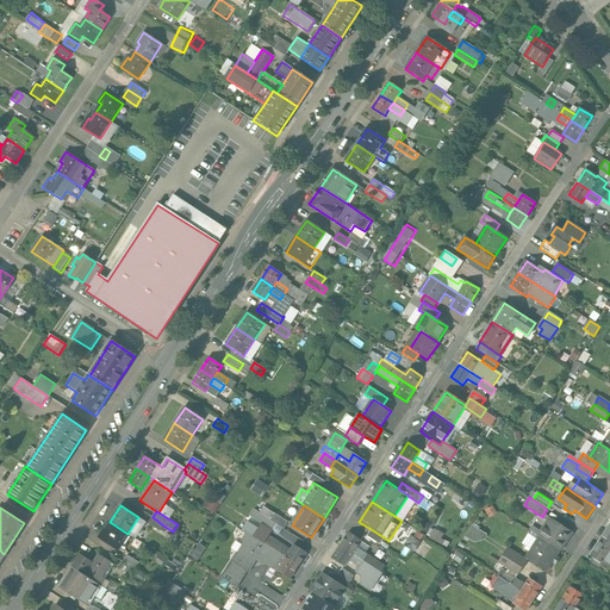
[(288,523),(274,514),(269,521),(275,524),(284,529),(288,523)]
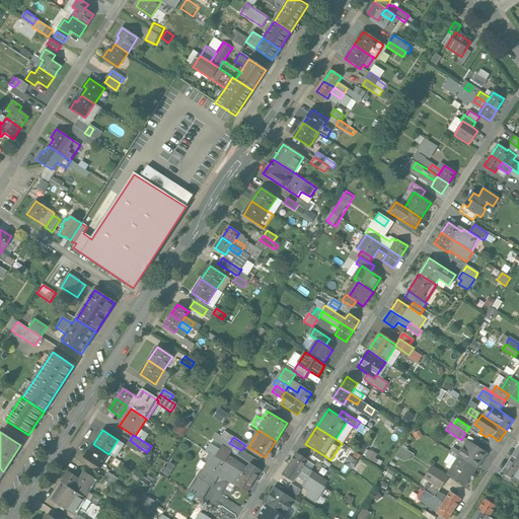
[(139,447),(130,440),(127,445),(136,452),(139,447)]
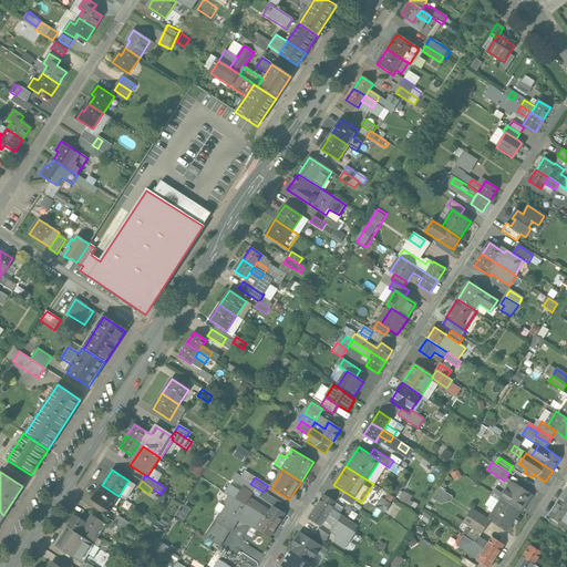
[(250,484),(247,481),(243,487),(253,493),(256,487),(250,484)]
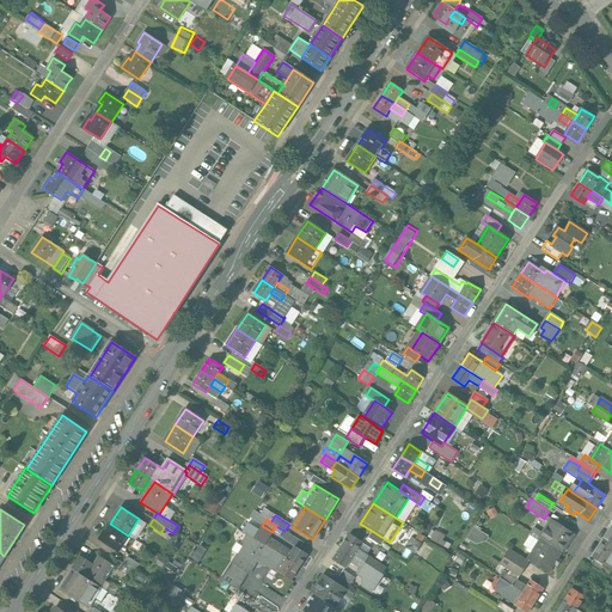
[(573,534),(551,520),(540,538),(542,538),(562,551),(573,534)]
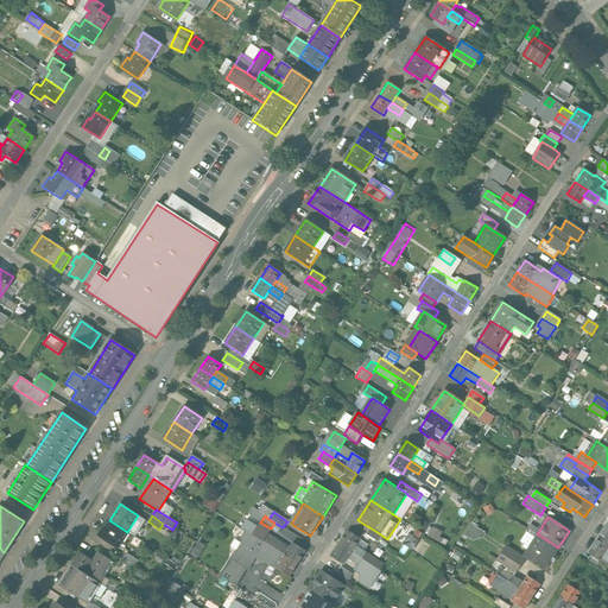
[(127,532),(109,520),(99,536),(116,548),(127,532)]
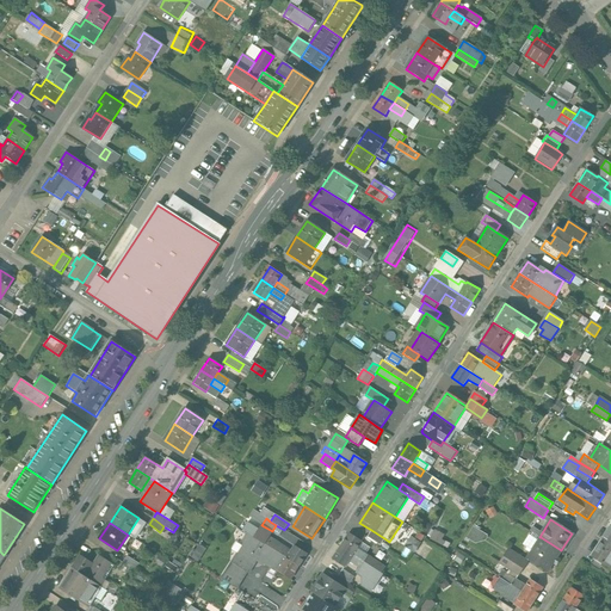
[(485,544),(491,534),(476,525),(470,536),(485,544)]
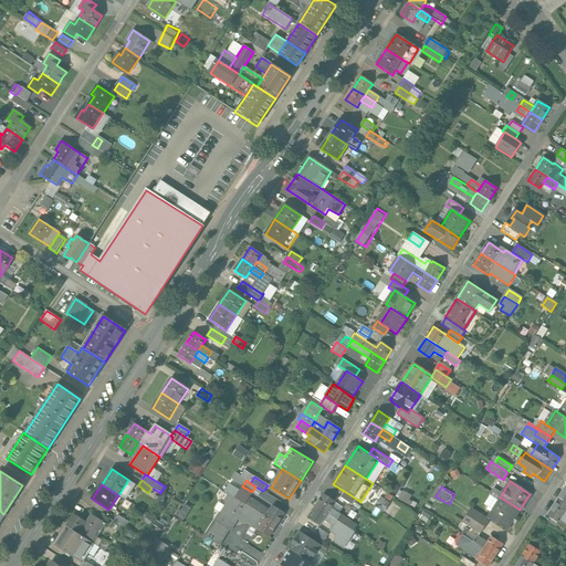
[(356,499),(344,491),(341,496),(353,505),(356,499)]
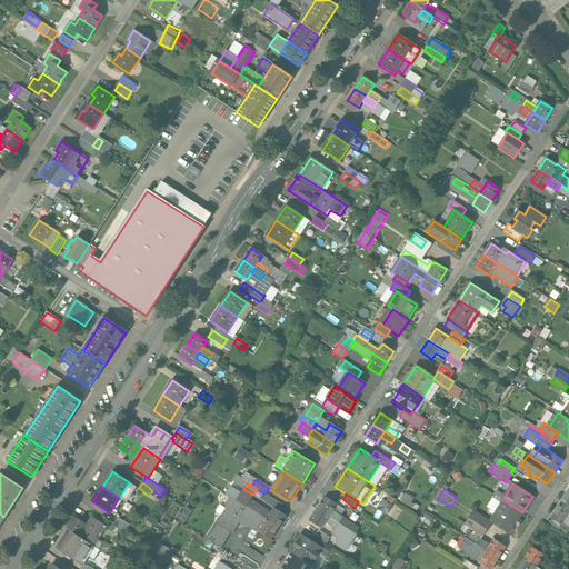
[(270,515),(239,496),(236,501),(266,520),(270,515)]
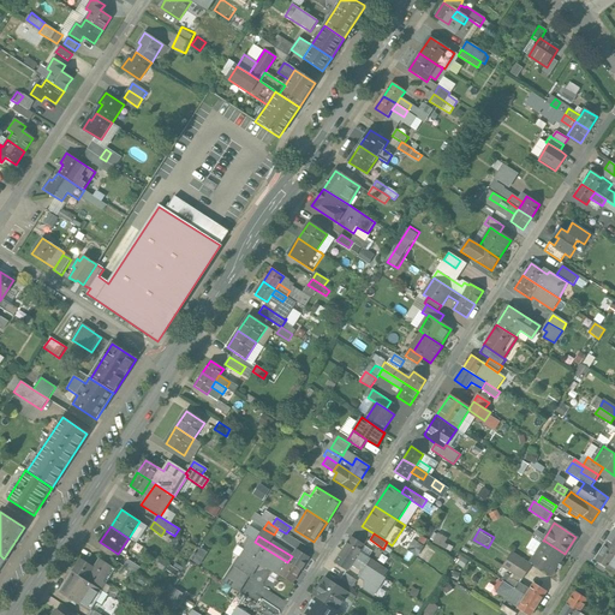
[(364,545),(351,537),(342,550),(356,559),(359,553),(364,545)]
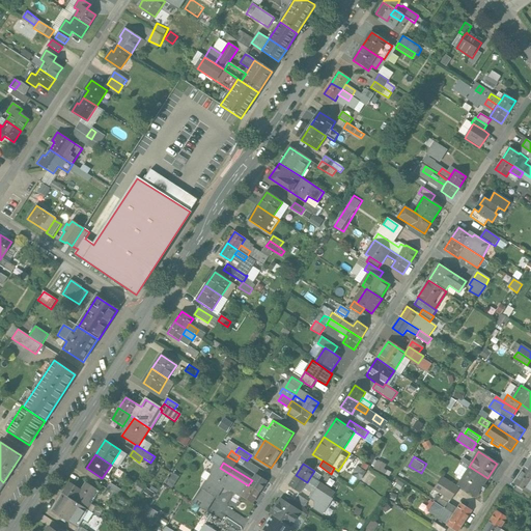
[(220,468),(219,467),(210,483),(220,490),(223,485),(228,490),(231,485),(244,493),(242,496),(252,503),(259,493),(248,485),(220,468)]
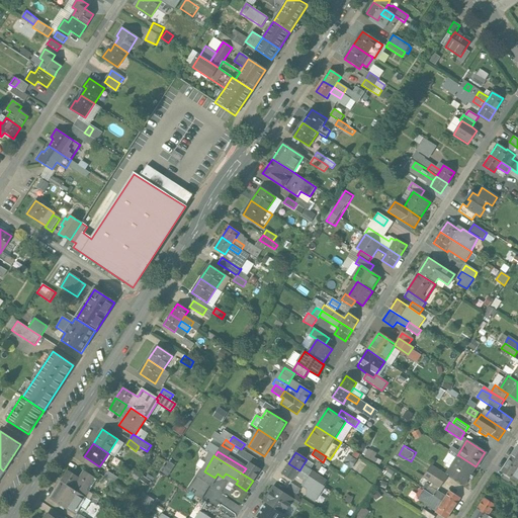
[(458,455),(447,472),(464,484),(476,466),(458,455)]
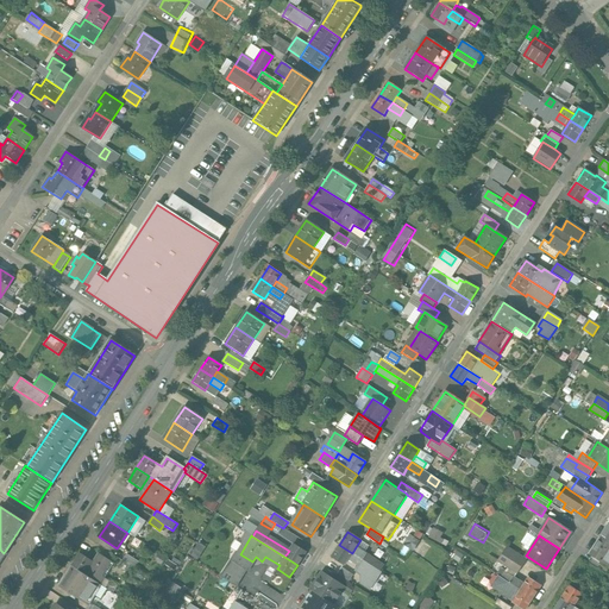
[(608,542),(601,538),(590,554),(608,566),(608,542)]
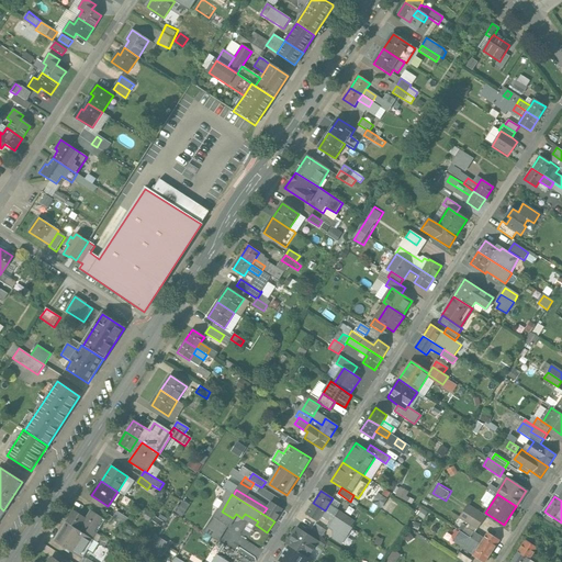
[(282,509),(270,502),(267,508),(262,514),(274,521),(282,509)]
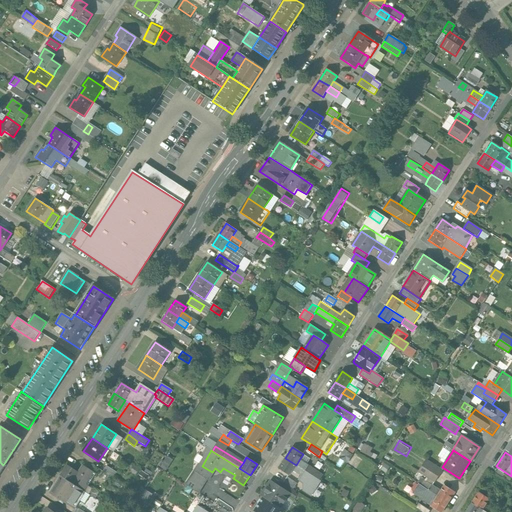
[(296,465),(285,458),(278,469),(289,475),(292,470),(296,465)]
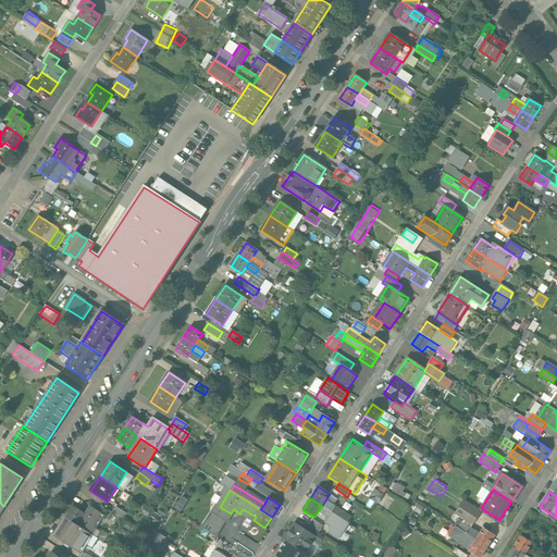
[(335,507),(325,500),(322,506),(332,512),(335,507)]
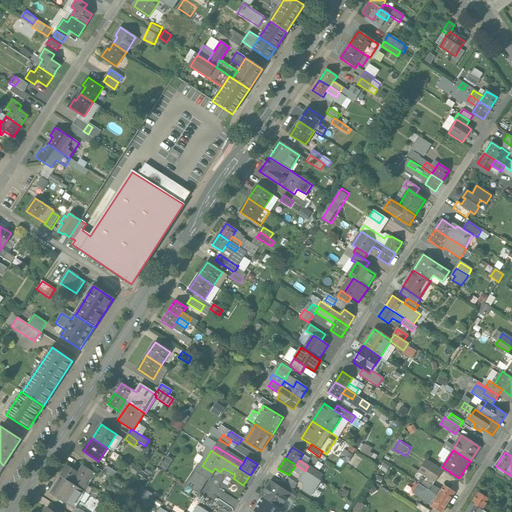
[(442,470),(427,460),(427,461),(426,460),(423,465),(424,466),(419,472),(424,475),(428,469),(438,476),(442,470)]
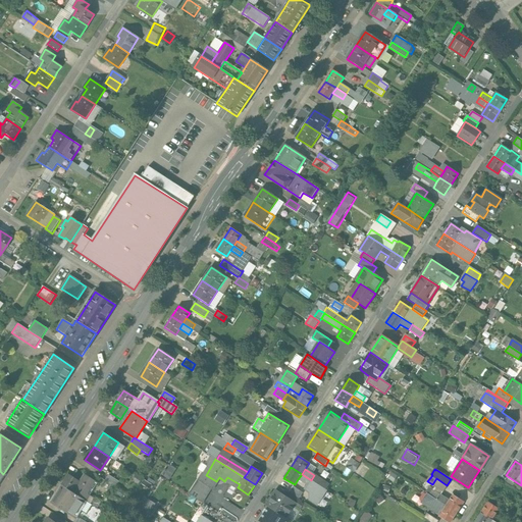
[(311,480),(302,474),(298,479),(308,485),(311,480)]
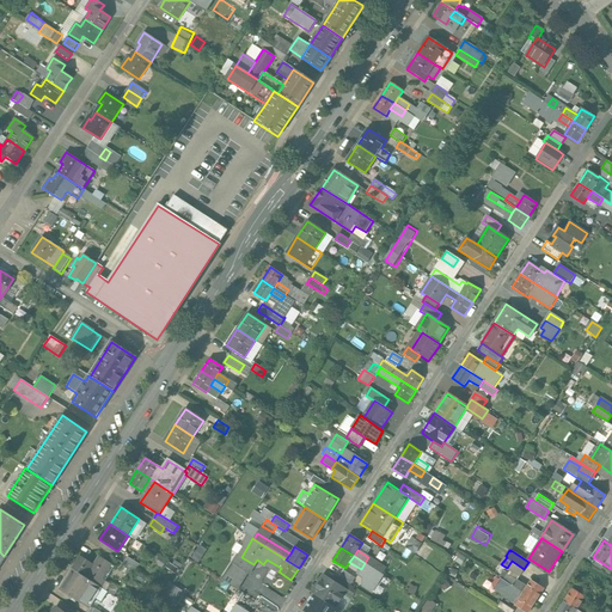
[(93,564),(81,557),(73,570),(85,577),(89,571),(93,564)]
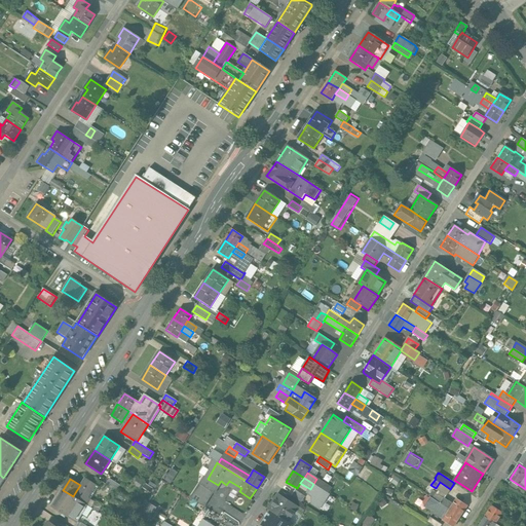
[(120,486),(110,480),(107,485),(116,491),(120,486)]
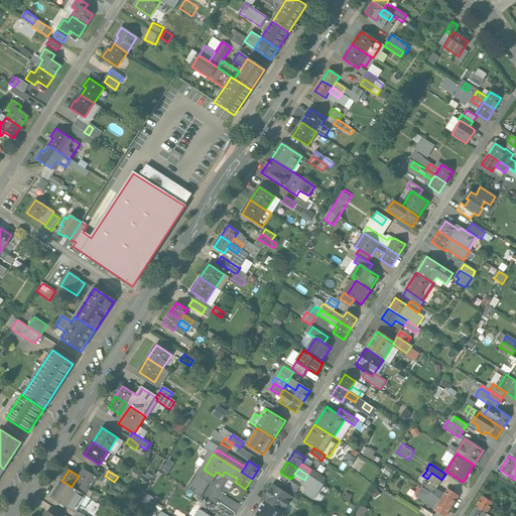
[(212,479),(202,472),(199,478),(196,475),(186,489),(201,497),(212,479)]
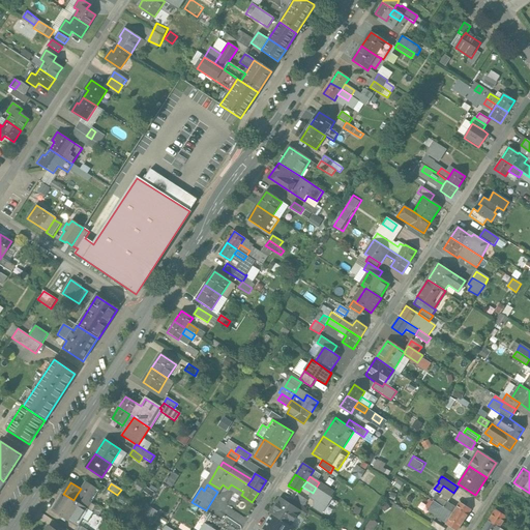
[(453,493),(443,486),(439,492),(450,499),(453,493)]
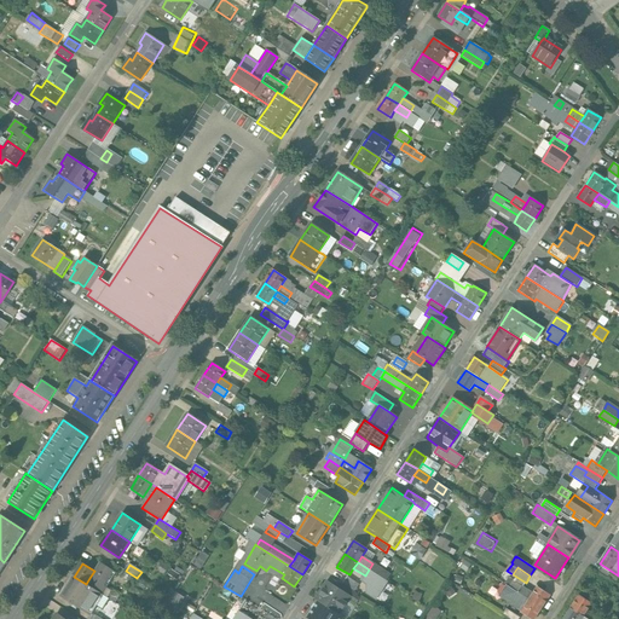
[(86,584),(74,577),(61,596),(88,614),(100,594),(86,584)]
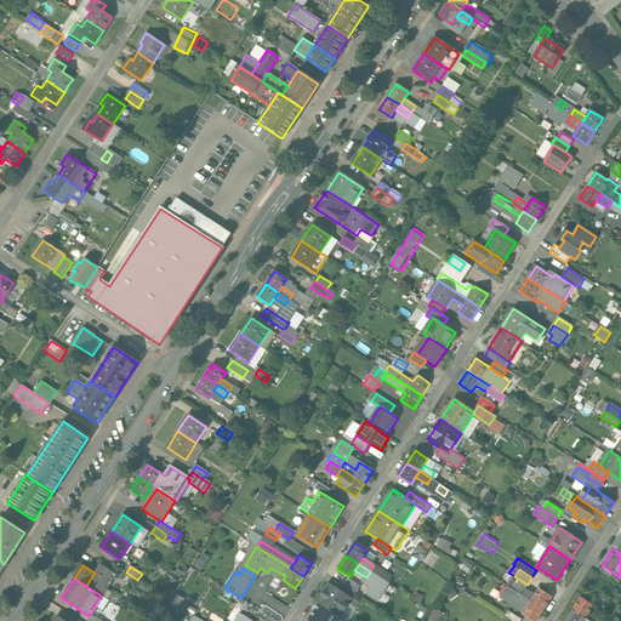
[(112,594),(90,580),(86,586),(101,596),(108,600),(112,594)]
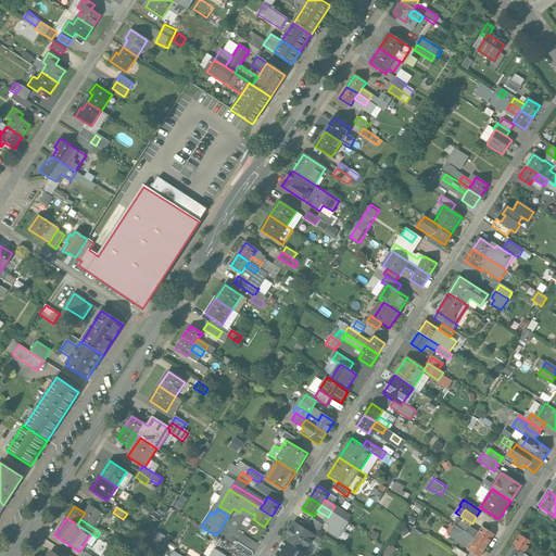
[(483,528),(479,533),(469,527),(468,528),(460,522),(462,521),(457,519),(454,525),(455,526),(487,546),(494,534),(483,528)]
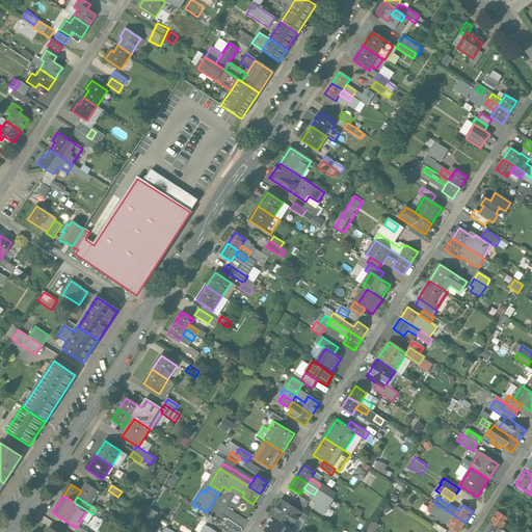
[(300,513),(281,501),(271,515),(291,529),(300,513)]
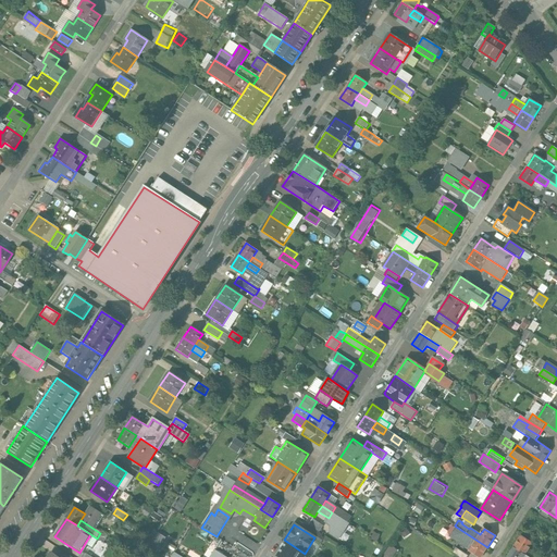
[(481,556),(487,547),(456,527),(450,536),(470,549),(469,552),(478,556),(481,556)]
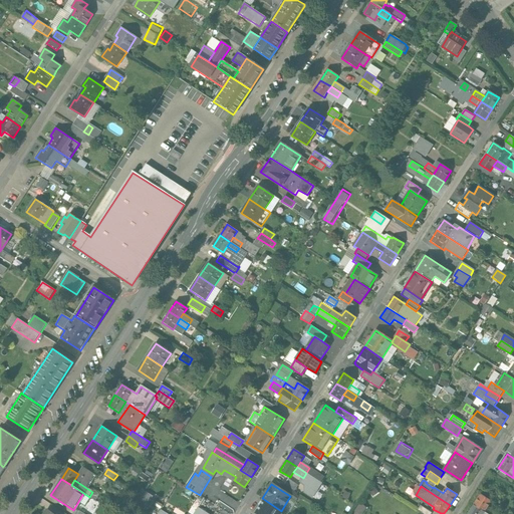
[(492,502),(481,495),(474,505),(485,512),(488,507),(492,502)]
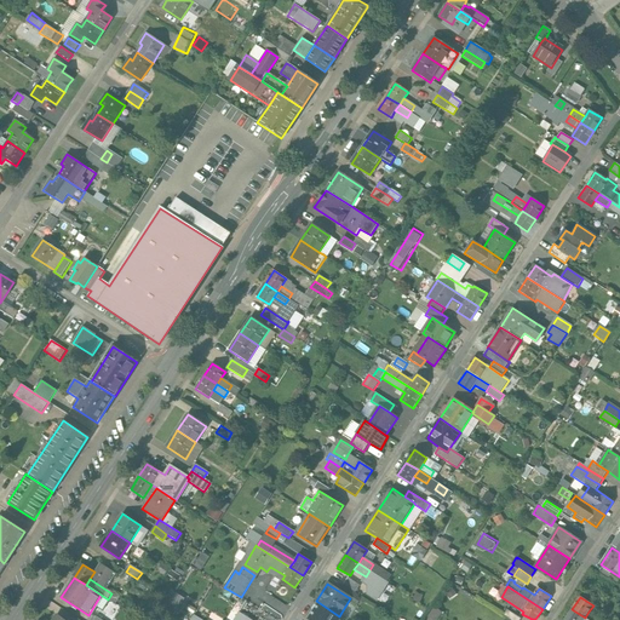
[(306,619),(343,619),(319,603),(306,619)]
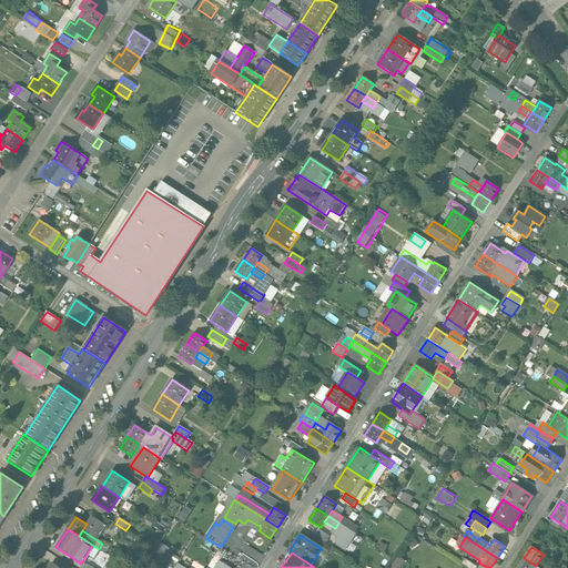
[(476,567),(478,567),(465,558),(462,565),(467,567),(476,567)]
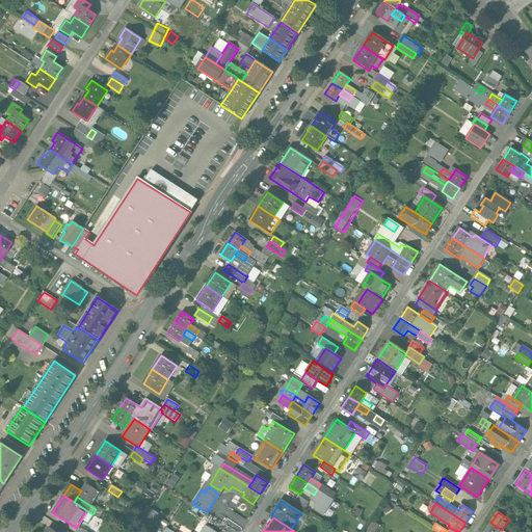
[(504,531),(502,530),(490,523),(484,531),(504,531)]
